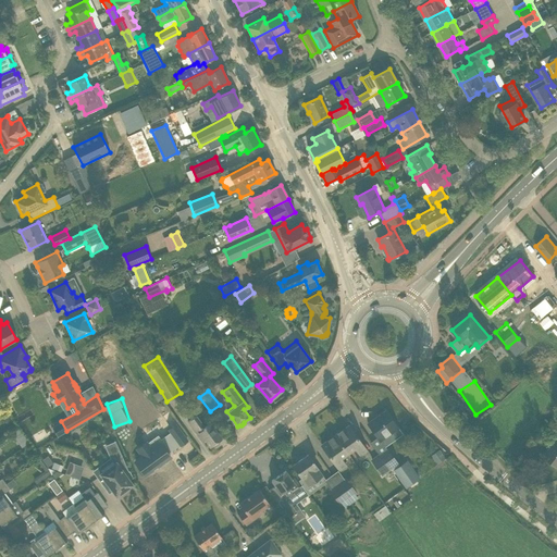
[(368,423),(380,441),(398,429),(385,410),(368,423)]
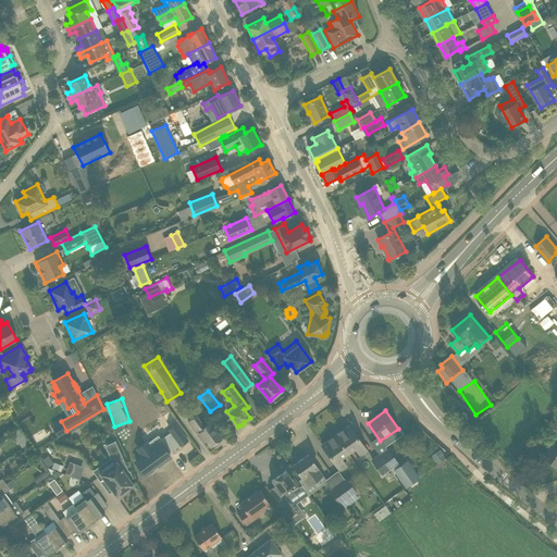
[(169,412),(163,416),(168,423),(174,419),(169,412)]
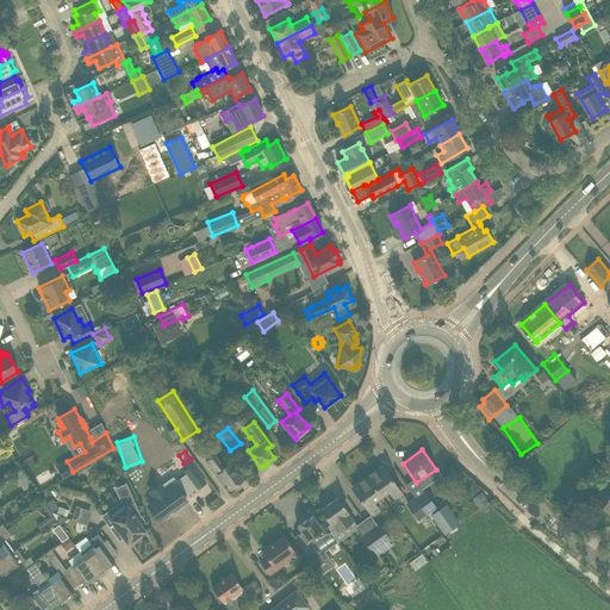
[(222,483),(224,481),(230,490),(243,480),(230,462),(223,467),(215,455),(205,461),(222,483)]
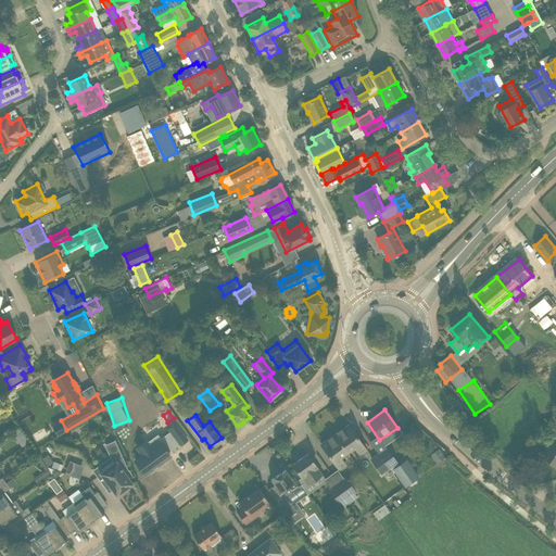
[(177,424),(169,430),(180,444),(188,439),(177,424)]
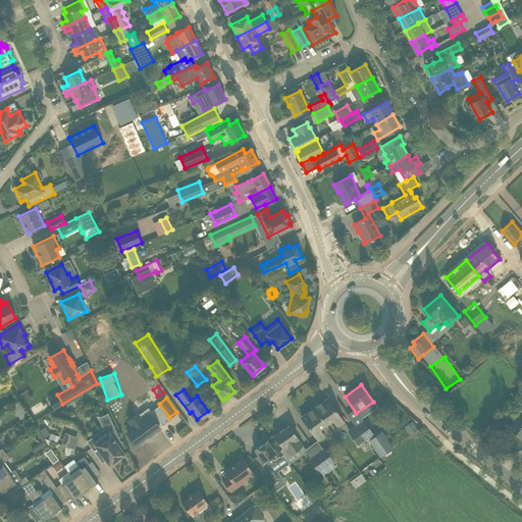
[(326,399),(314,408),(326,425),(332,421),(337,428),(345,423),(326,399)]
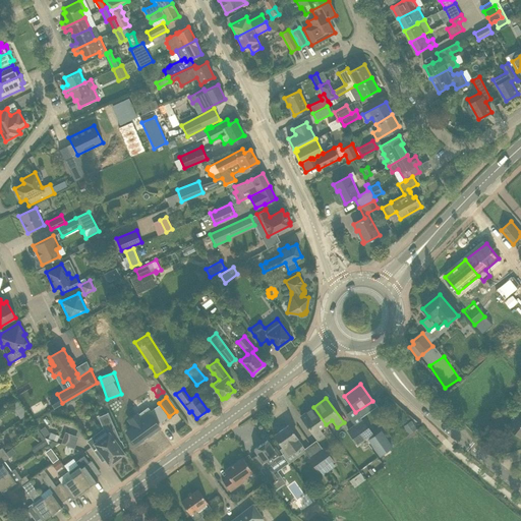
[(21,417),(27,413),(19,402),(14,405),(21,417)]
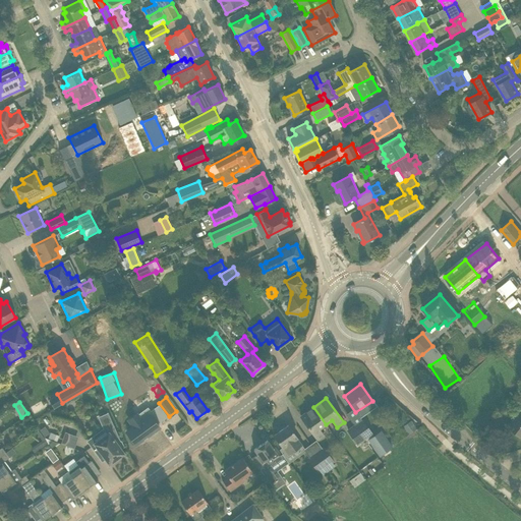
[(326,424),(313,407),(300,416),(319,441),(325,437),(320,428),(326,424)]
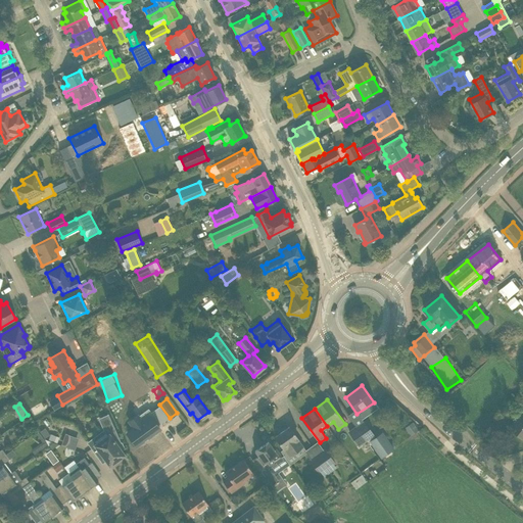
[(522,413),(511,428),(522,437),(522,413)]
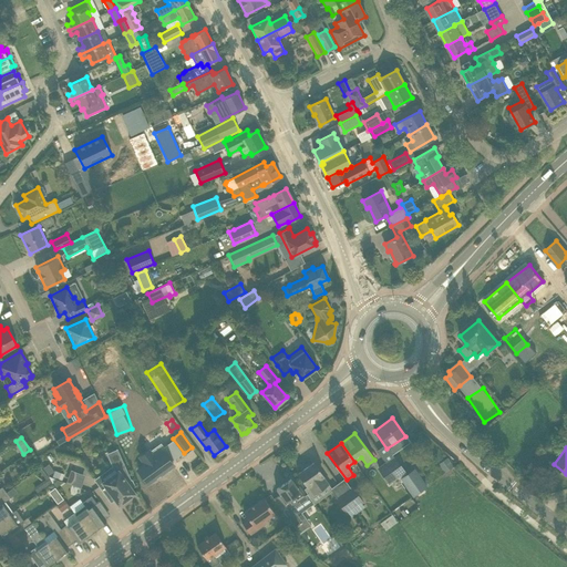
[(146,462),(137,468),(148,483),(175,464),(165,449),(155,456),(152,452),(143,457),(146,462)]
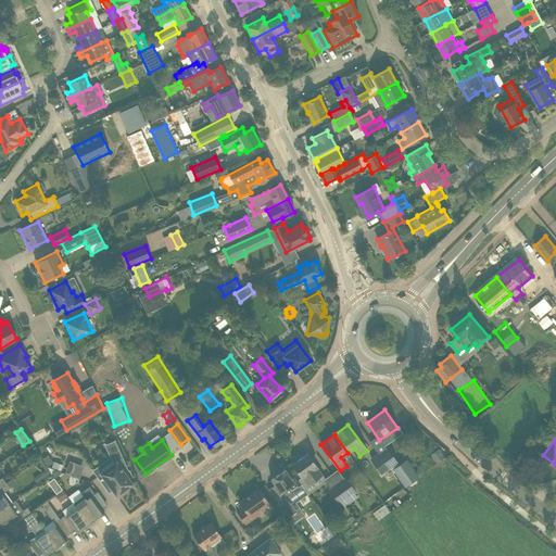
[(387,449),(379,453),(390,467),(391,469),(397,465),(387,449)]
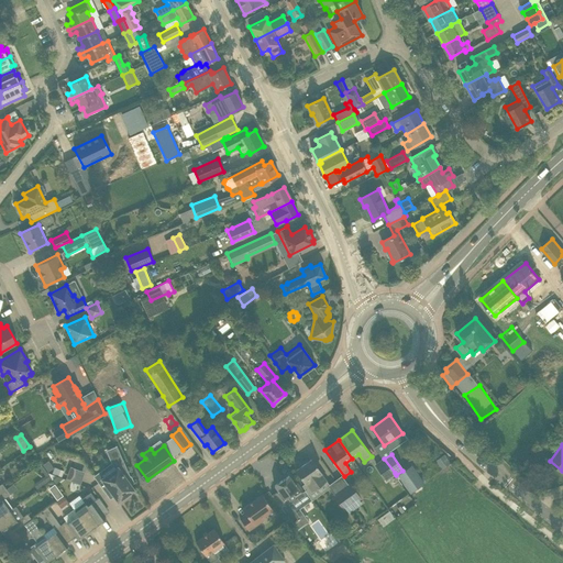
[(385,481),(395,473),(384,459),(375,466),(385,481)]
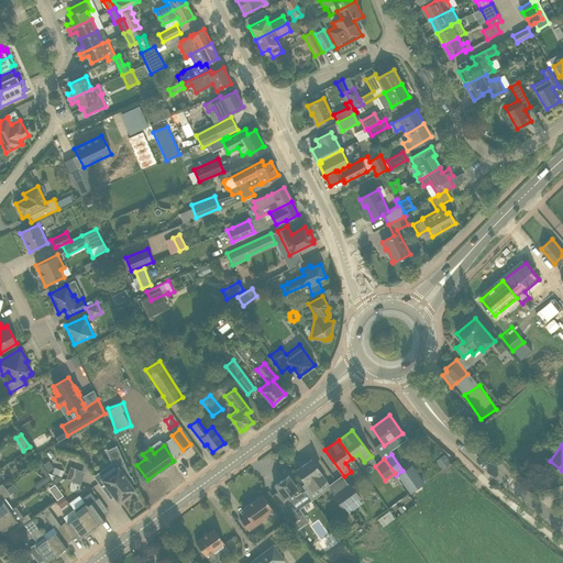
[(326,481),(318,468),(311,460),(296,471),(306,483),(301,486),(307,494),(326,481)]
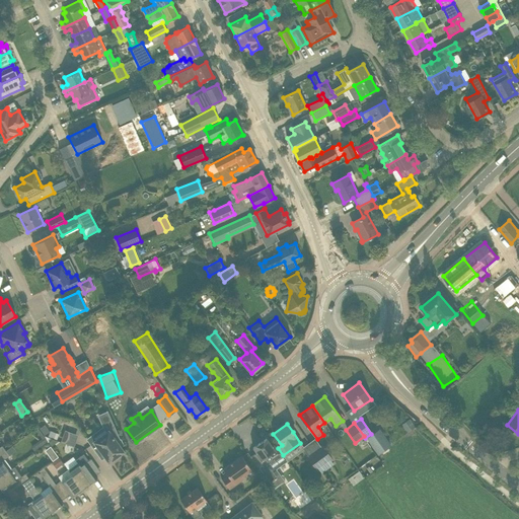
[(86,438),(93,448),(99,456),(102,454),(108,462),(124,451),(119,444),(122,442),(114,425),(95,437),(90,435),(86,438)]
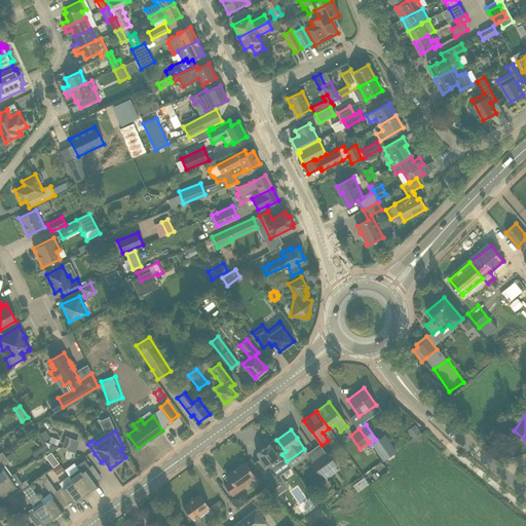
[(132,454),(137,460),(142,468),(172,448),(161,434),(132,454)]
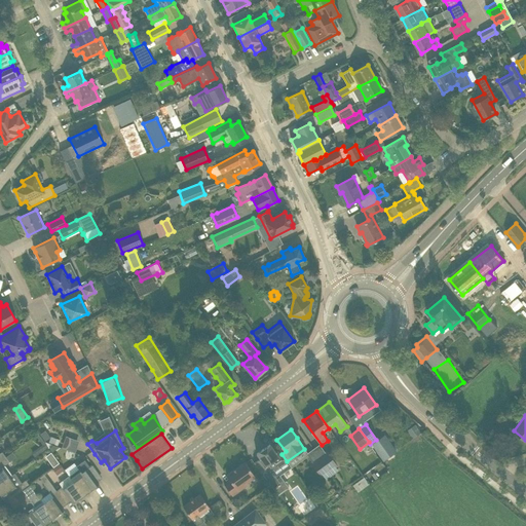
[(384,435),(371,444),(383,461),(396,451),(384,435)]
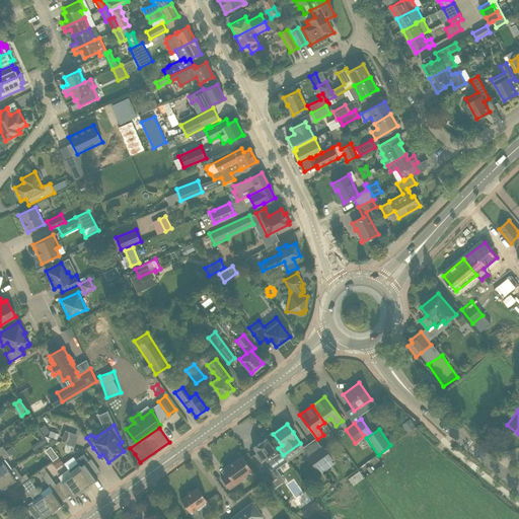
[(59,434),(50,431),(48,436),(57,439),(59,434)]
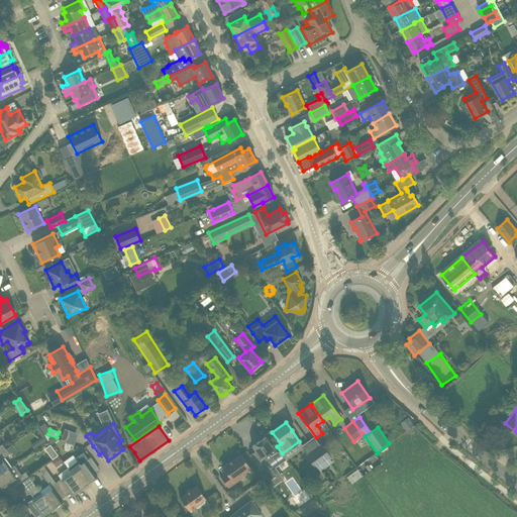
[(33,449),(47,440),(43,435),(30,445),(33,449)]
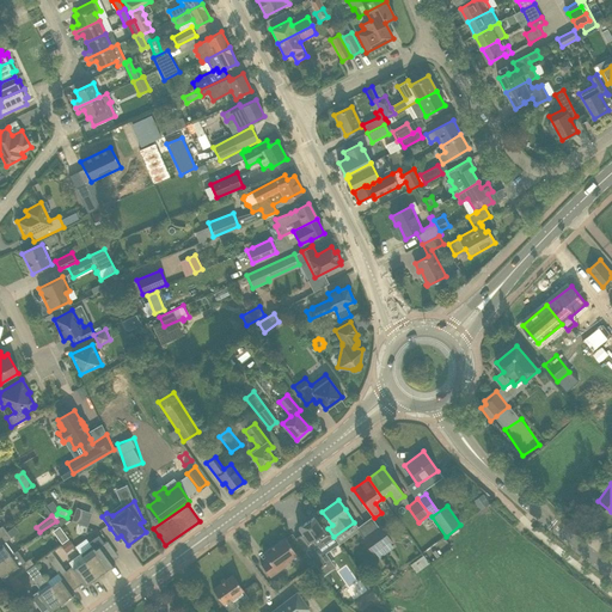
[(295,538),(303,549),(306,552),(316,545),(312,540),(317,537),(322,542),(330,536),(323,525),(320,526),(313,516),(298,527),(303,533),(295,538)]
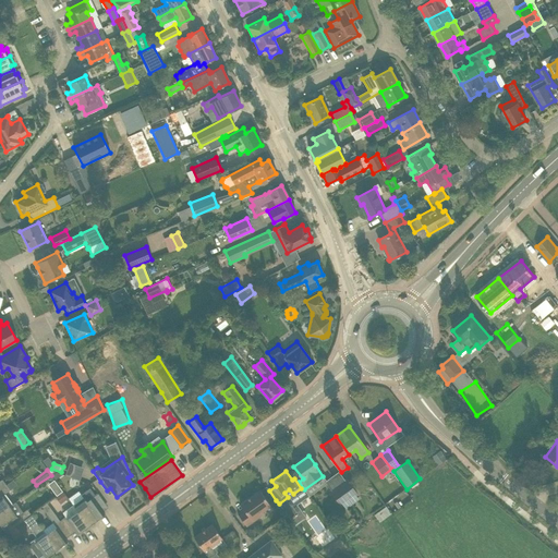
[(347,478),(338,484),(352,504),(359,499),(356,496),(358,495),(347,478)]
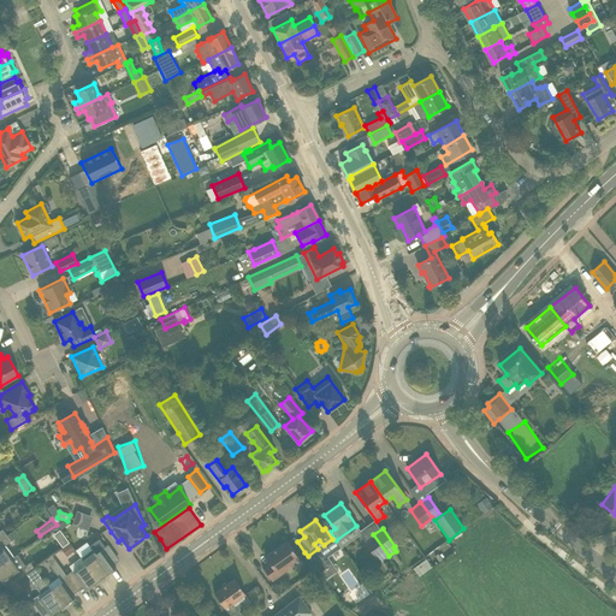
[(389,556),(373,534),(365,540),(363,542),(377,560),(378,558),(381,562),(389,556)]
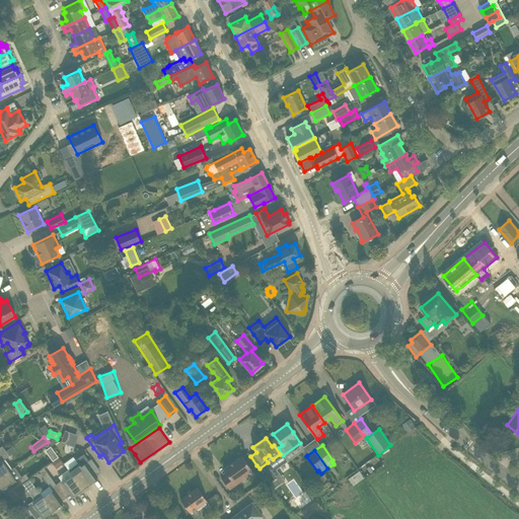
[(0,476),(8,471),(8,470),(1,461),(9,455),(5,451),(0,454),(0,476)]
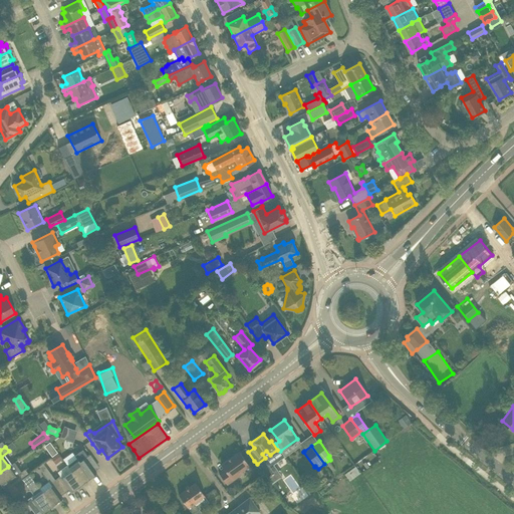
[(96,474),(85,459),(87,457),(82,450),(74,456),(76,459),(67,466),(70,471),(71,471),(82,487),(87,483),(85,481),(90,478),(91,478),(91,477),(95,474),(96,475),(96,474)]
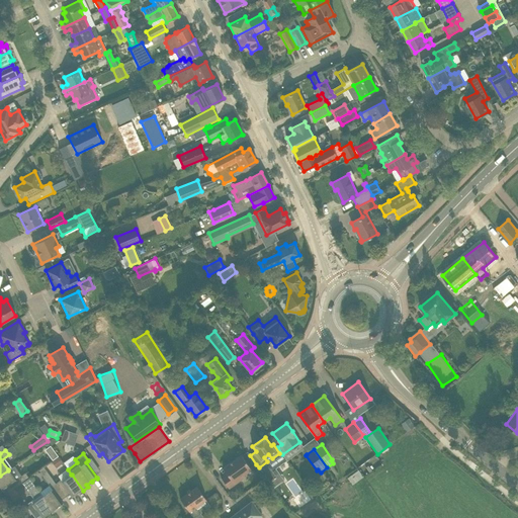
[(221,477),(227,486),(229,489),(244,478),(243,476),(251,469),(241,455),(223,468),(227,472),(221,477)]
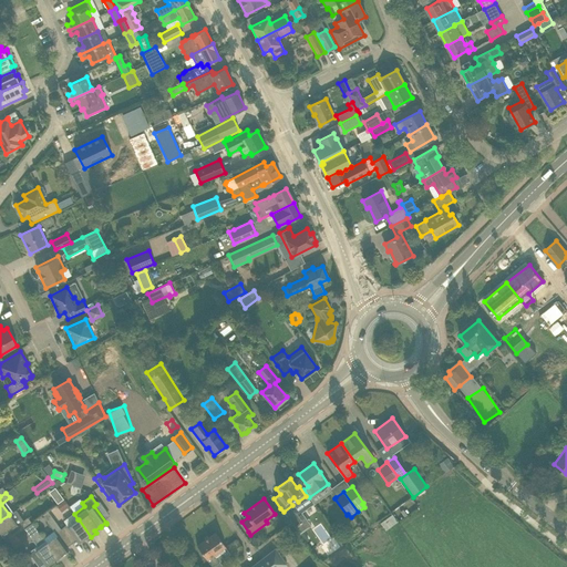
[(64,500),(57,505),(61,512),(69,506),(64,500)]
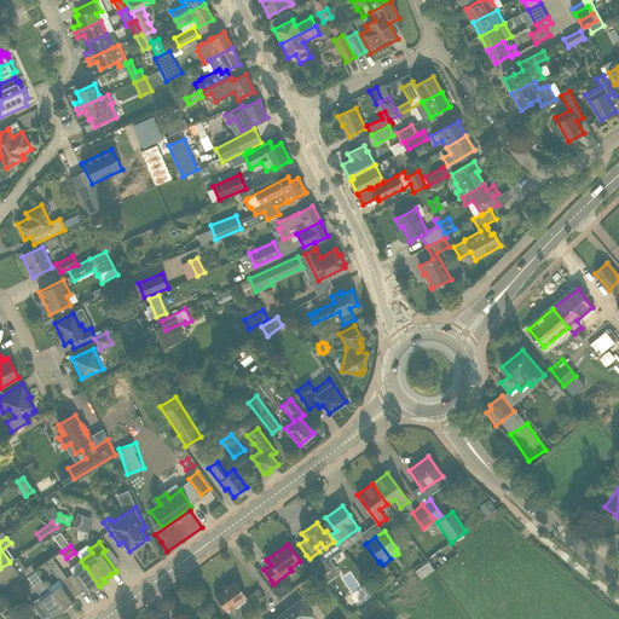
[(10,562),(0,568),(0,582),(3,585),(6,583),(10,589),(34,571),(30,565),(25,568),(17,556),(10,561),(10,562)]
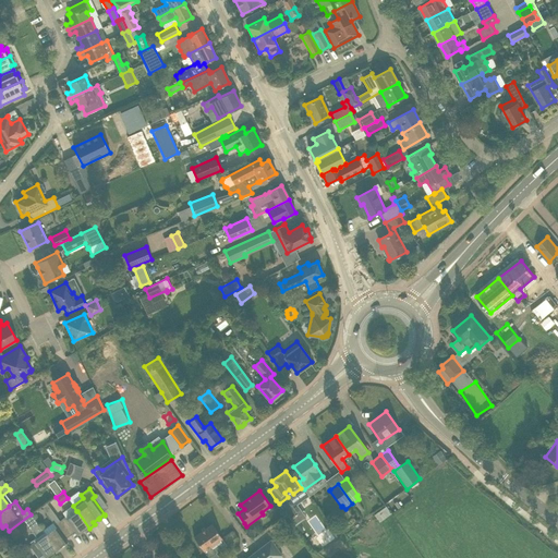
[(60,521),(51,510),(46,513),(56,526),(46,534),(58,552),(63,548),(61,545),(68,542),(65,538),(70,535),(60,521)]
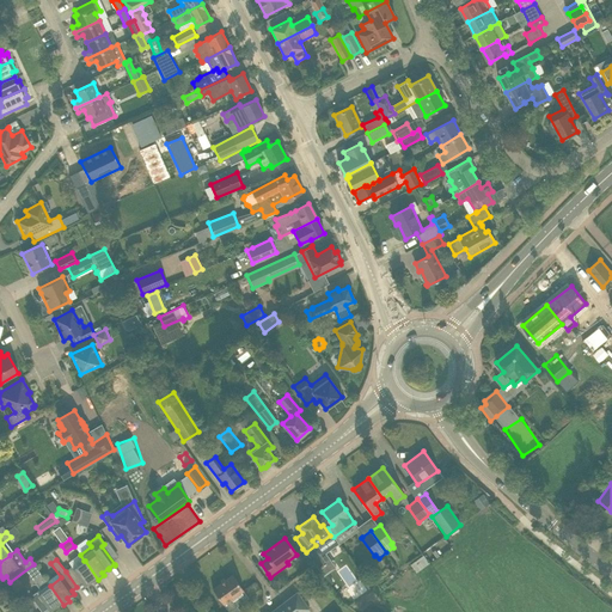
[(72,565),(66,571),(77,587),(83,582),(85,586),(91,581),(93,583),(98,580),(85,561),(84,561),(74,568),(72,565)]
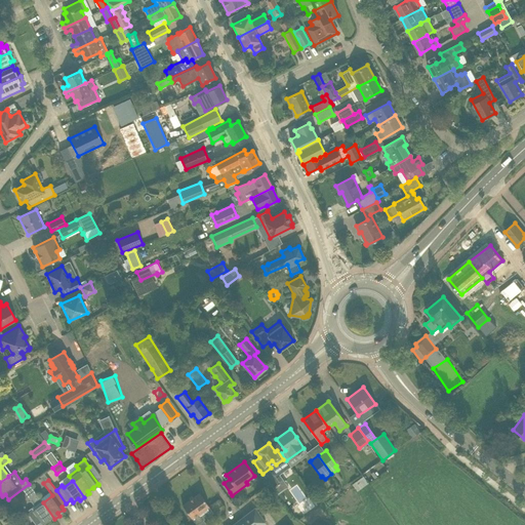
[(183,506),(188,514),(196,524),(202,520),(198,514),(209,507),(199,493),(183,506)]
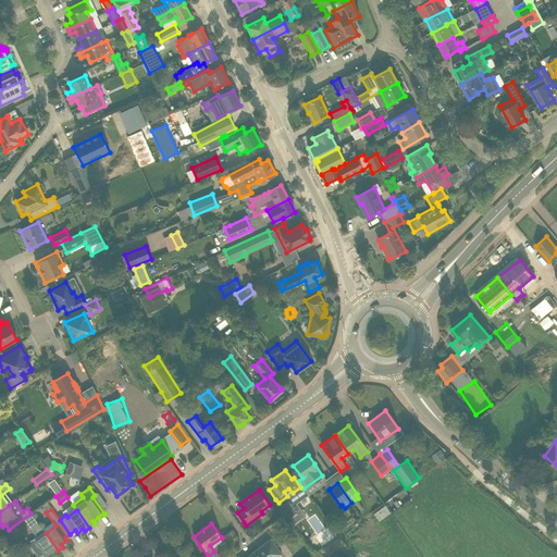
[(58,551),(46,533),(36,541),(34,539),(27,543),(37,556),(38,556),(44,554),(46,556),(51,552),(53,554),(58,551)]
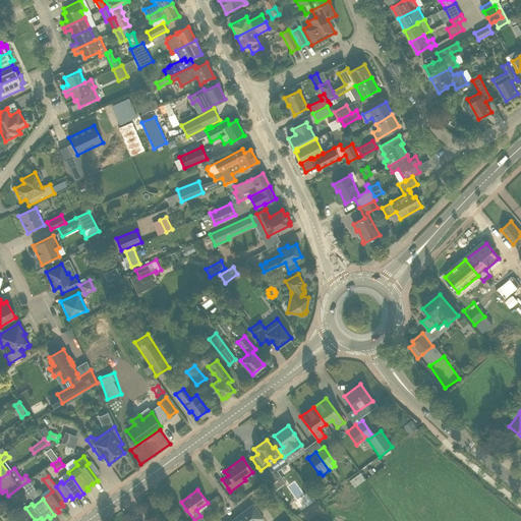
[(229,520),(262,520),(265,520),(252,503),(229,520)]
